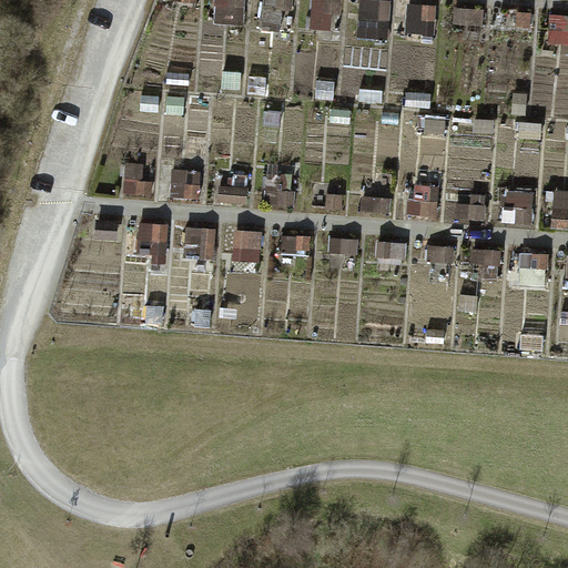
[(244,0),(216,0),(215,24),(243,27),(244,0)]
